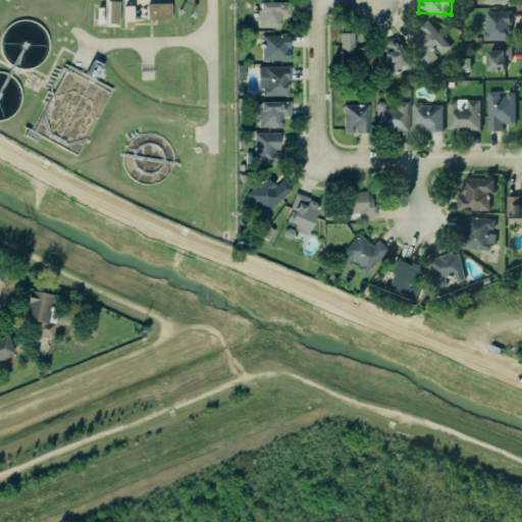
[(118,23),(119,1),(108,1),(107,23),(118,23)]
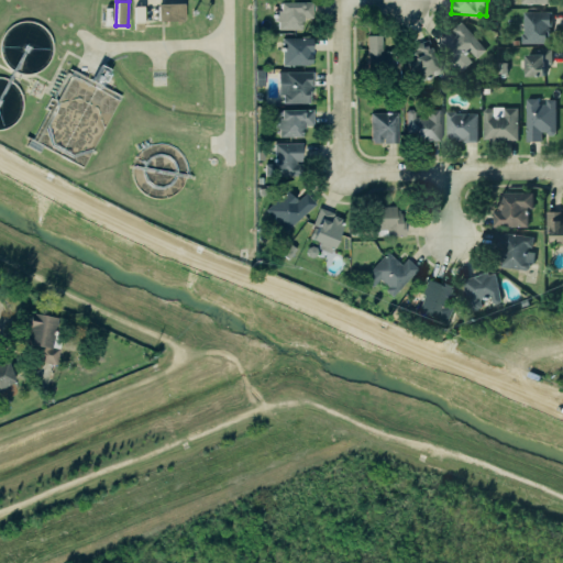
[(279,9),(275,9),(275,20),(278,20),(278,29),(304,29),(304,17),(312,17),(312,1),(279,1),(279,9)]
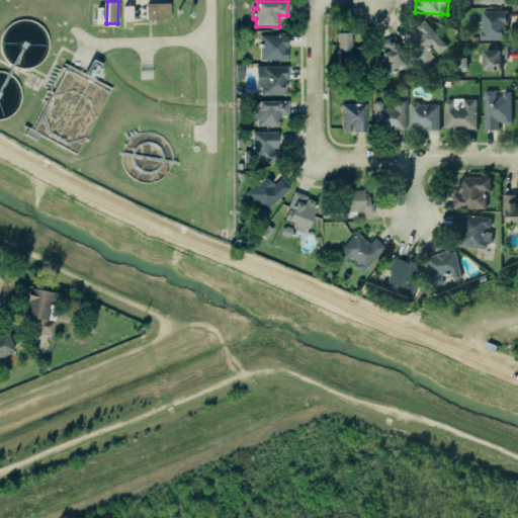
[(146,19),(169,19),(169,3),(146,4),(146,19)]
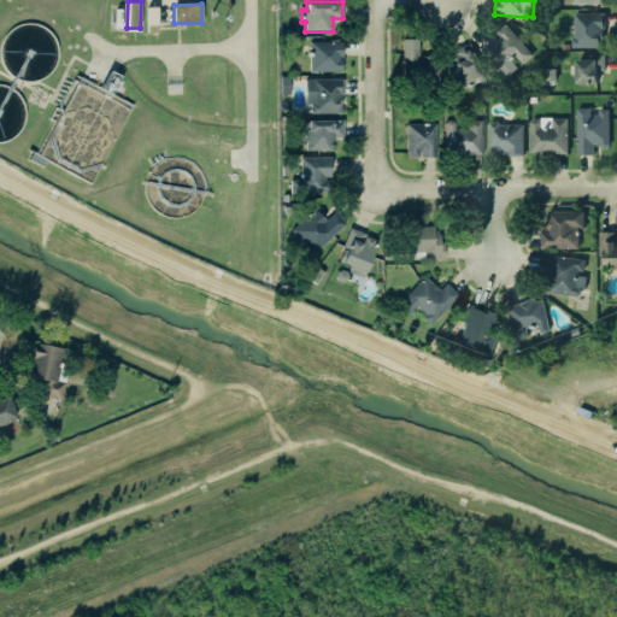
[(147,7),(147,33),(157,31),(157,7),(147,7)]
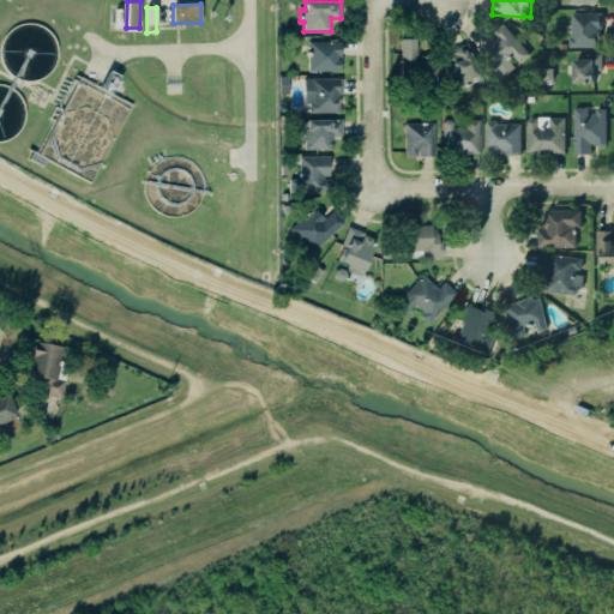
[(571,37),(570,37),(570,47),(599,47),(599,40),(600,40),(600,29),(602,29),(602,12),(571,12),(571,37)]
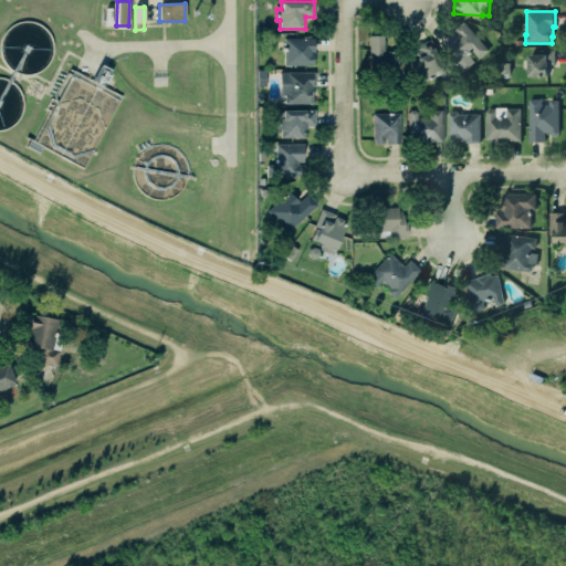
[(464,21),(489,50),(480,59),(473,51),(458,65),(439,43),(453,32),(458,37),(460,35),(456,30),(464,21)]
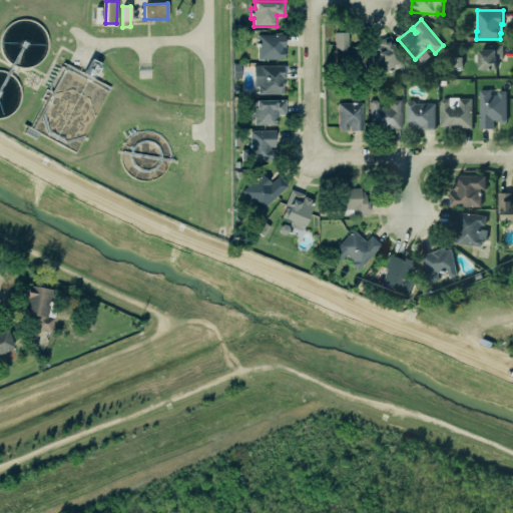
[(335,31),(348,31),(348,46),(360,46),(361,64),(358,64),(359,70),(347,70),(347,64),(335,64),(335,31)]
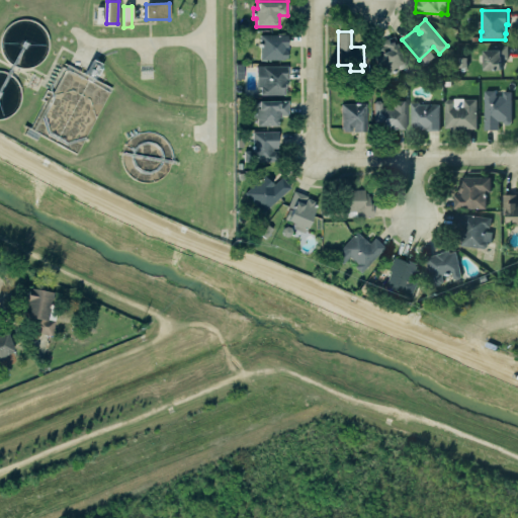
[(260,33),(260,59),(287,59),(287,49),(284,49),(284,47),(288,47),(287,33),(260,33)]
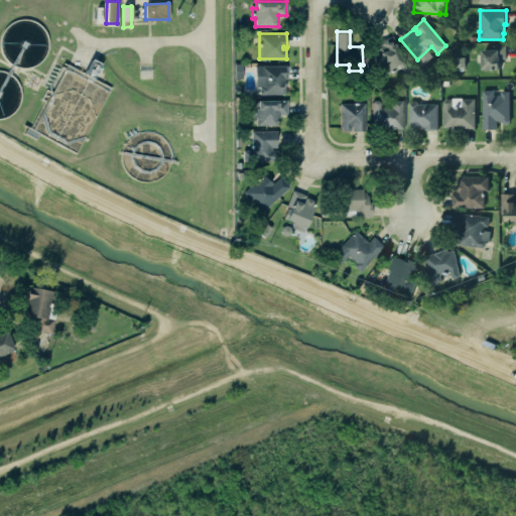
[(372,52),(378,49),(377,47),(381,45),(379,40),(393,34),(400,51),(398,52),(403,66),(388,73),(387,69),(380,72),(372,52)]
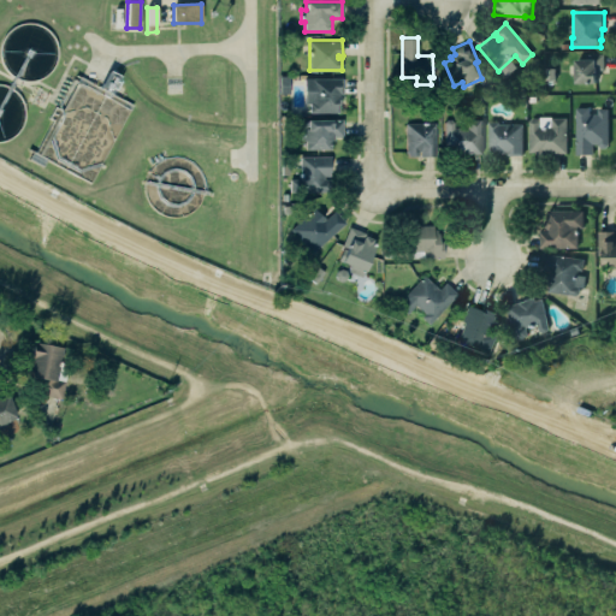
[(584,59),(584,54),(604,54),(604,70),(599,70),(599,75),(597,75),(597,83),(575,83),(575,59),(584,59)]
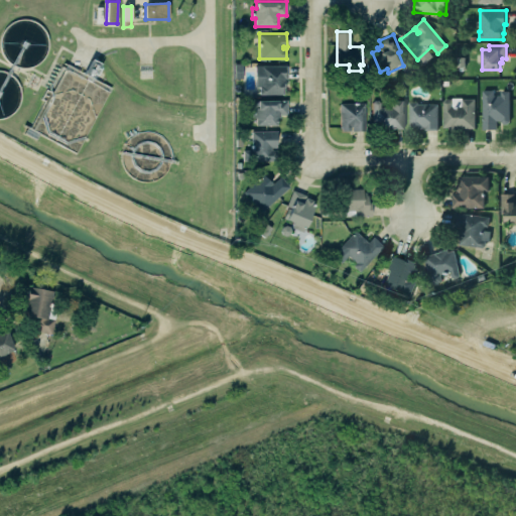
[(84,73),(93,79),(101,65),(92,59),(84,73)]
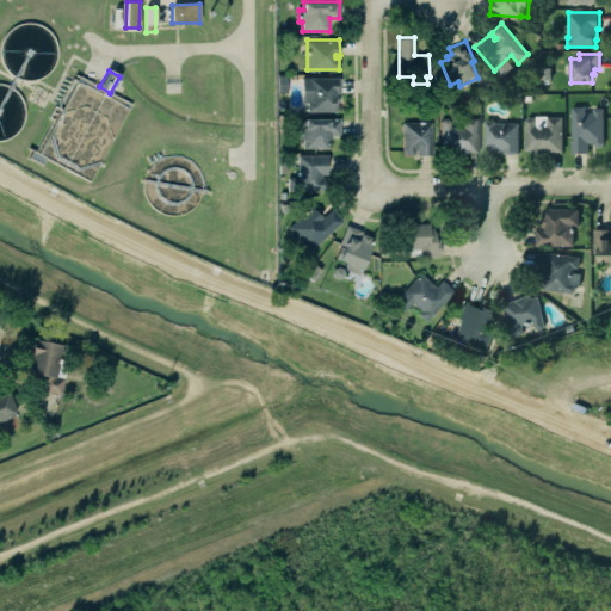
[(278,74),(278,91),(288,91),(288,74),(278,74)]
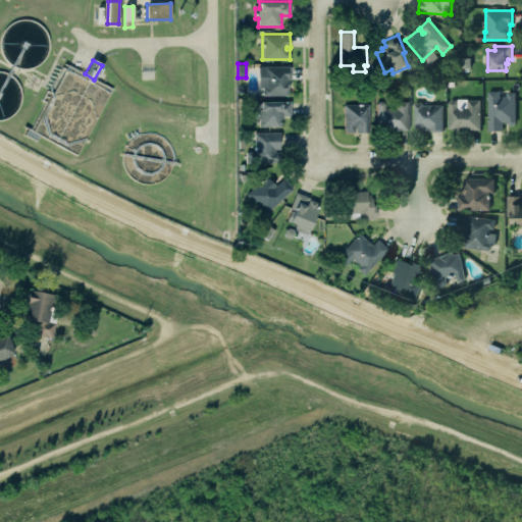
[(258,65),(258,87),(263,87),(263,94),(286,94),(286,88),(289,88),(289,80),(291,80),(291,65),(258,65)]
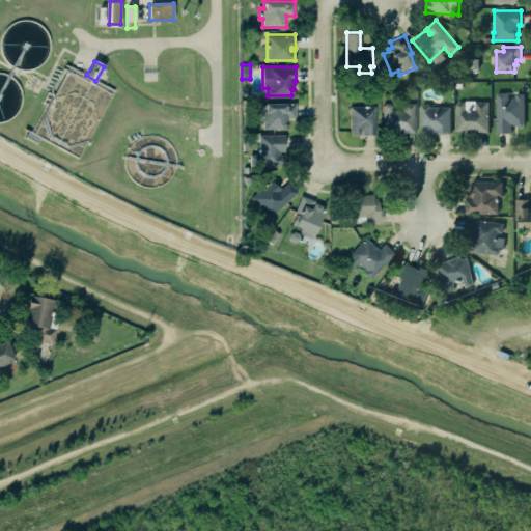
[(511,123),(516,123),(516,124),(519,127),(522,127),(525,124),(525,92),(514,92),(515,98),(508,98),(508,92),(496,92),(497,133),(511,133),(511,123)]
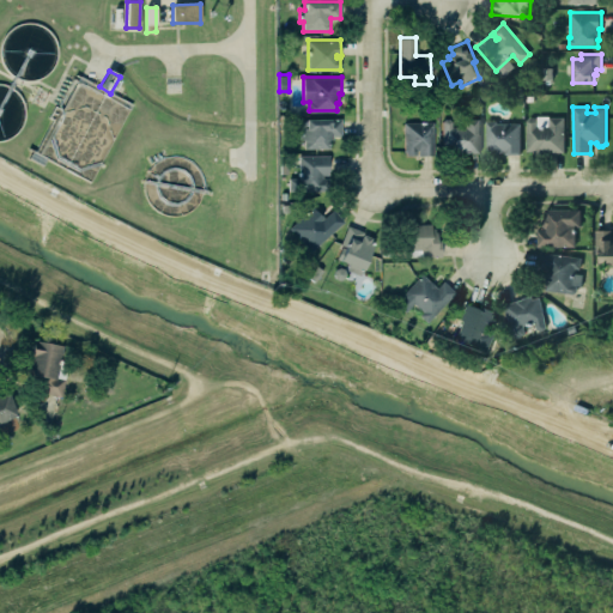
[(297,117),(341,117),(341,135),(332,135),(332,139),(329,139),(329,147),(304,147),(304,139),(301,139),(301,126),(297,126),(297,117)]
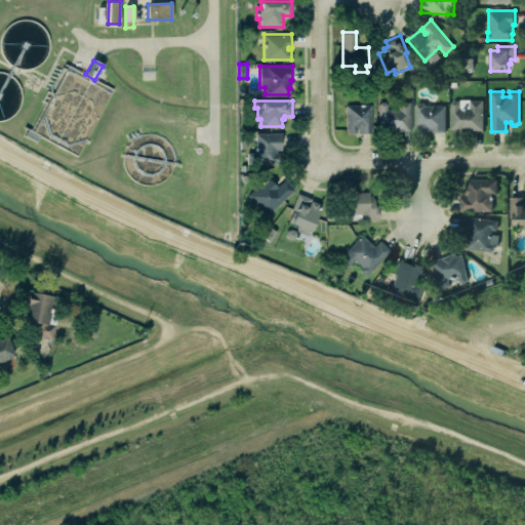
[(388,108),(398,108),(398,101),(410,101),(410,130),(379,130),(379,104),(381,102),(386,102),(387,104),(388,108)]
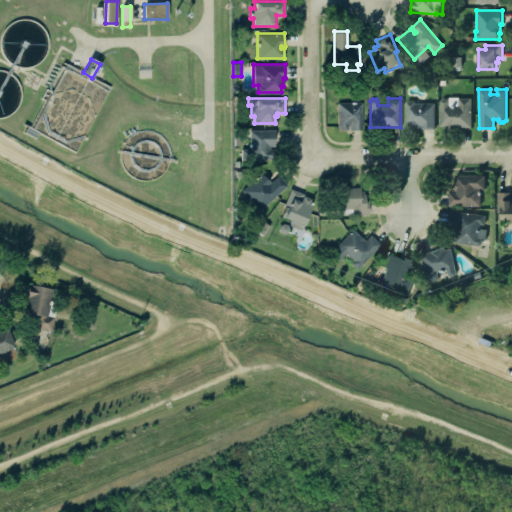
[(470,98),(471,126),(440,126),(440,100),(442,98),(446,98),(449,100),(449,106),(459,106),(459,98),(470,98)]
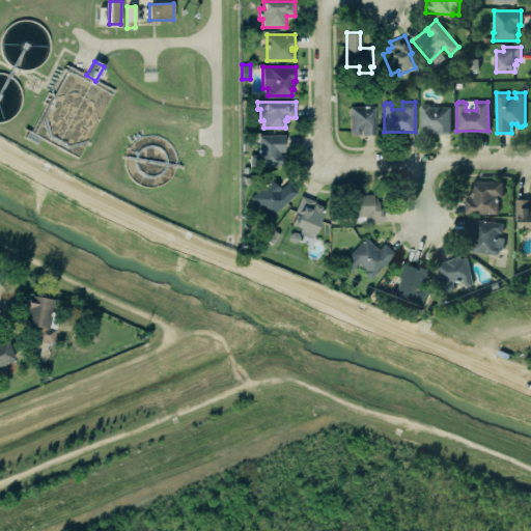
[(350,105),(375,105),(376,134),(362,134),(362,130),(360,130),(360,134),(352,134),(352,132),(350,132),(350,105)]
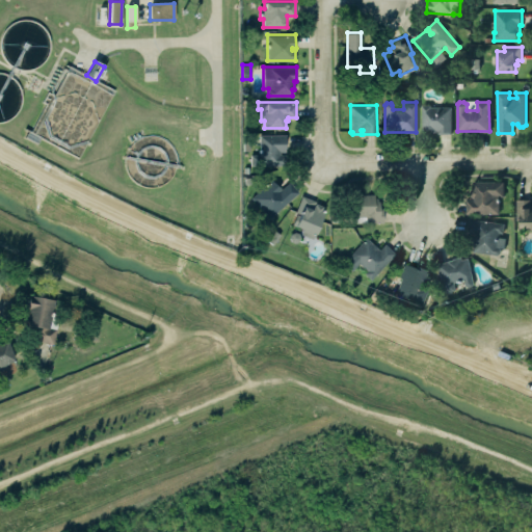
[(439,134),(451,134),(451,107),(431,107),(431,105),(422,105),(422,132),(437,132),(439,132),(439,134)]
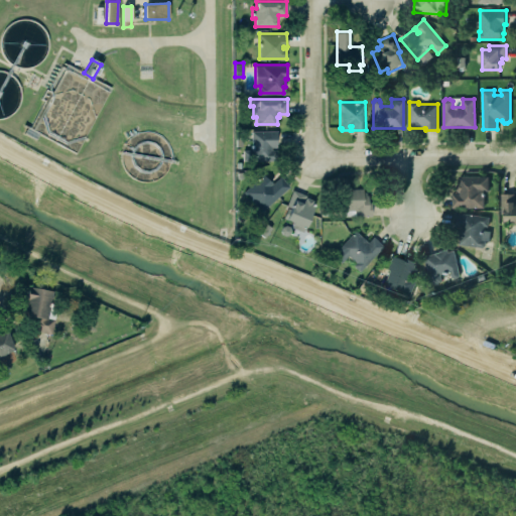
[(251,149),(243,149),(243,159),(274,160),(274,150),(270,150),(270,146),(277,146),(277,130),(251,130),(251,149)]
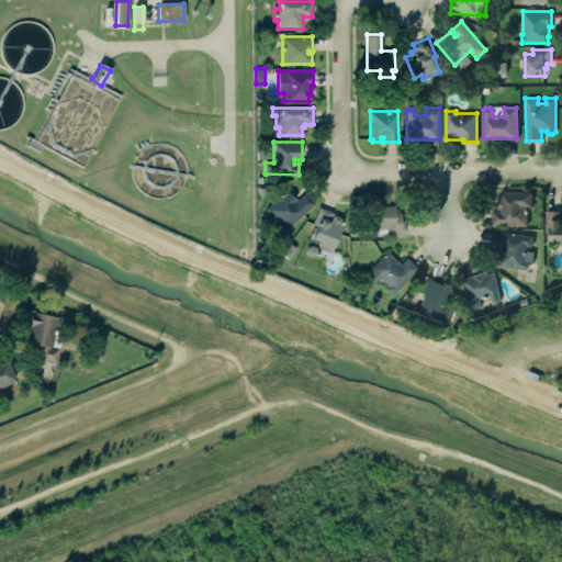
[(287,188),(296,199),(305,191),(315,202),(283,231),(263,209),(287,188)]
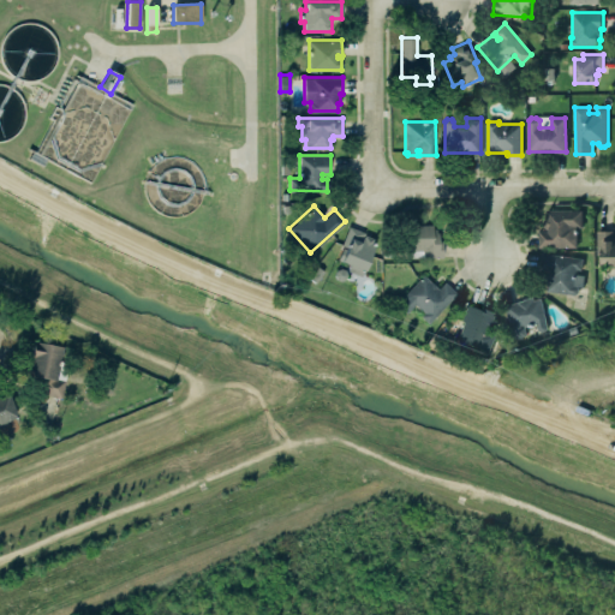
[(548,231),(548,230),(547,228),(544,226),(544,220),(547,219),(547,210),(583,209),(583,227),(577,227),(577,248),(539,248),(539,231),(548,231)]
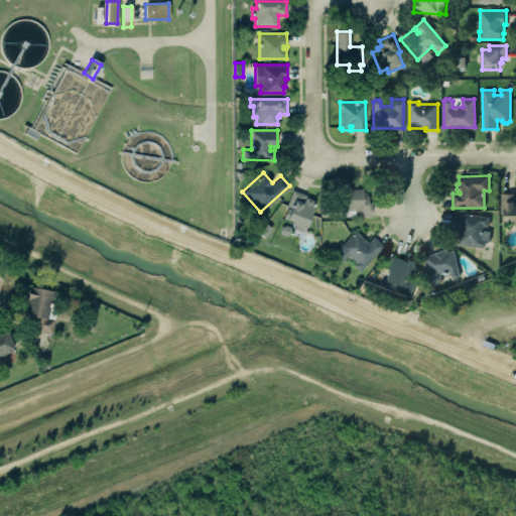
[(366,190),(363,190),(363,187),(342,187),(341,210),(356,210),(356,216),(371,216),(371,202),(368,202),(368,195),(366,195),(366,190)]
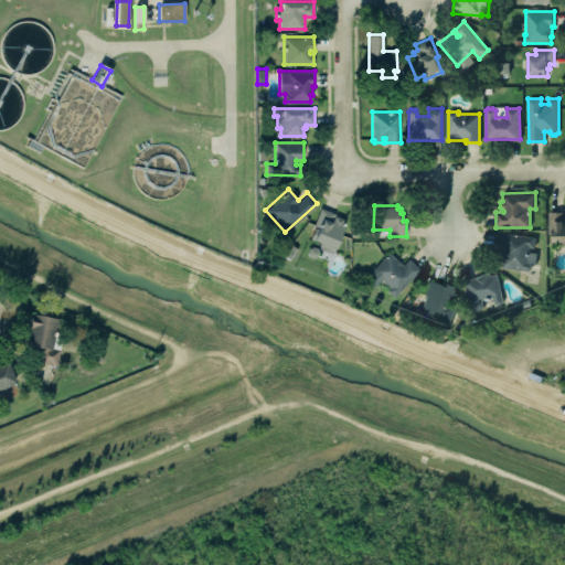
[(321,208),(310,233),(312,234),(310,238),(321,243),(319,248),(332,253),(345,222),(342,221),(343,219),(334,215),(336,213),(321,208)]
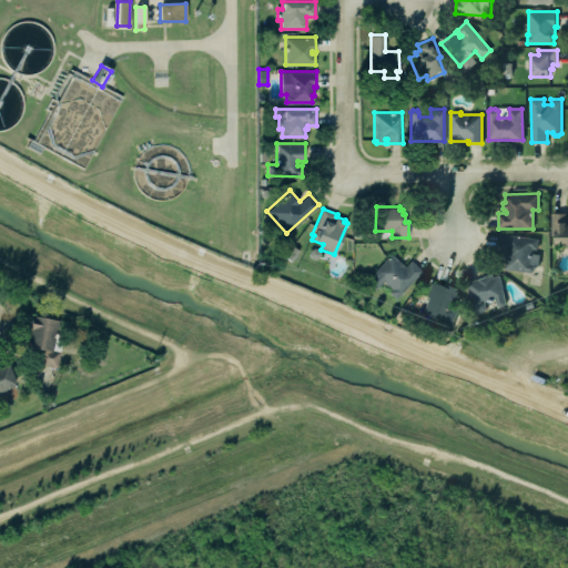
[(554,235),(554,241),(557,241),(557,245),(567,245),(567,220),(567,213),(551,213),(551,235),(554,235)]
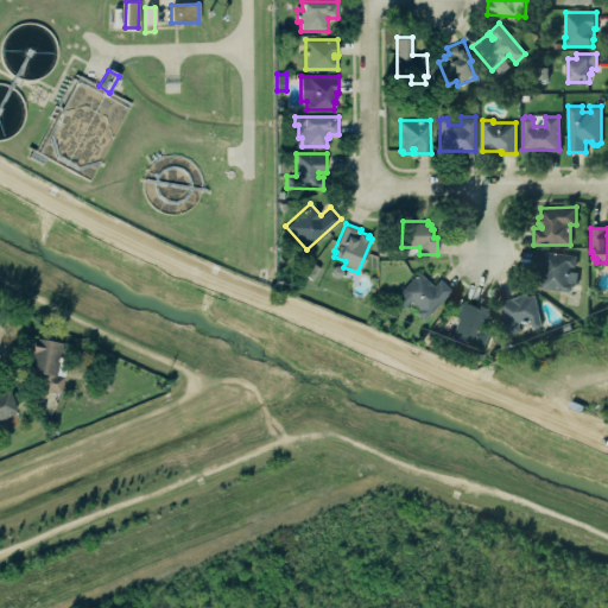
[(542,267),(540,279),(542,279),(540,287),(569,292),(571,290),(572,284),(570,283),(577,284),(578,271),(571,270),(571,267),(576,267),(577,254),(534,248),(532,266),(542,267)]
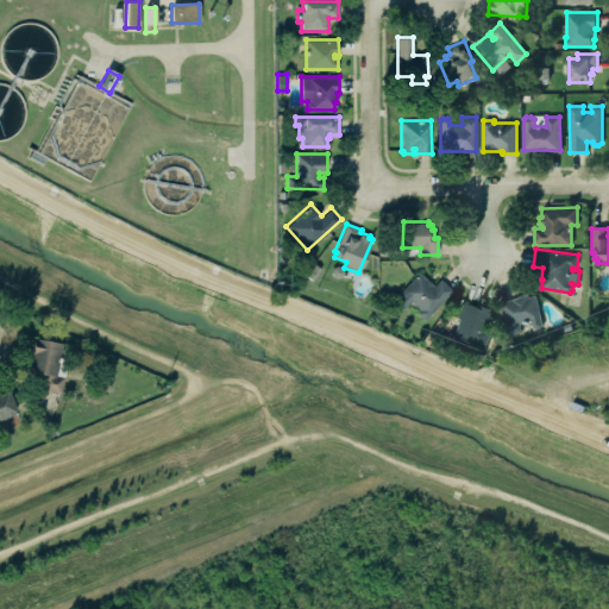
[(434,286),(419,271),(399,293),(399,295),(394,301),(402,309),(410,300),(419,309),(416,312),(425,320),(453,289),(441,278),(434,286)]
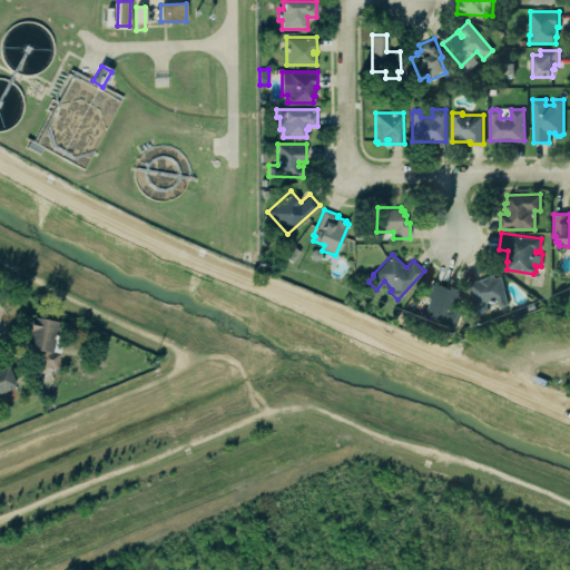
[(502,275),(495,276),(495,274),(483,276),(484,277),(467,281),(473,313),(475,312),(478,314),(484,314),(485,311),(488,310),(487,303),(498,301),(499,305),(502,307),(507,307),(508,303),(502,275)]
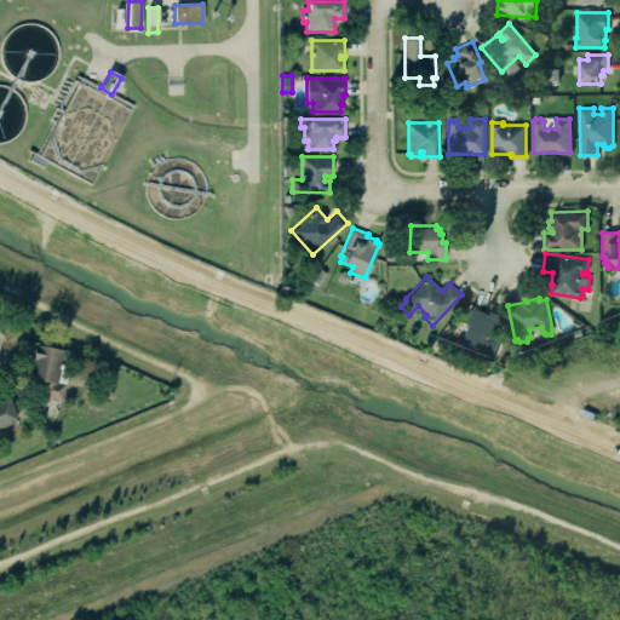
[(468,323),(464,322),(470,306),(486,313),(487,309),(501,315),(498,321),(501,322),(498,332),(494,331),(493,334),(500,338),(493,356),(459,343),(468,323)]
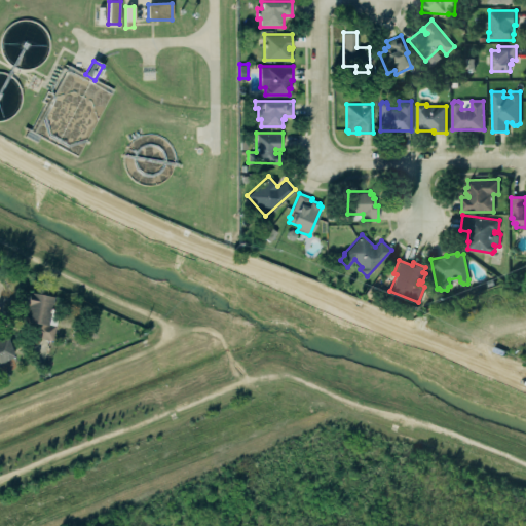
[(54,296),(30,291),(24,320),(41,324),(38,336),(52,339),(55,326),(48,324),(54,296)]
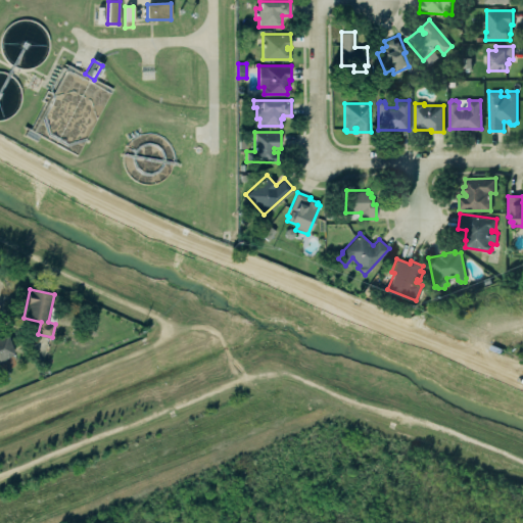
[(0,336),(7,334),(15,353),(0,360),(0,336)]
